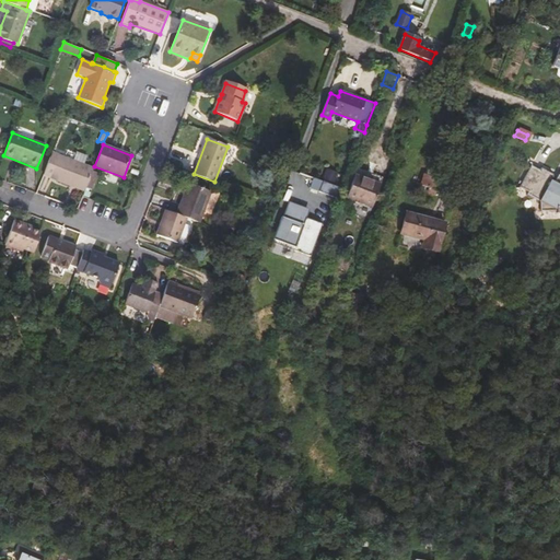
[(56,181),(72,187),(73,185),(85,189),(93,168),(51,153),(44,173),(57,178),(56,181)]
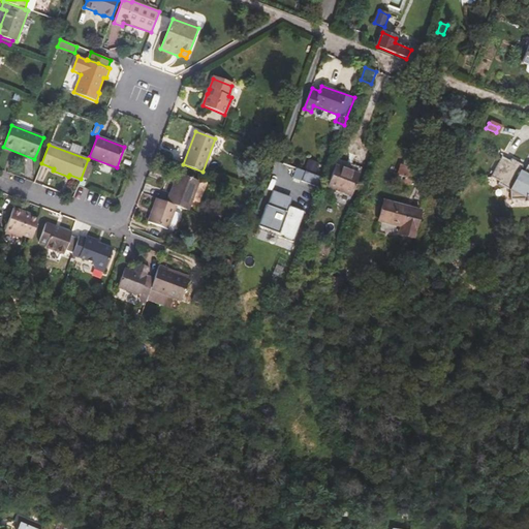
[(501,157),(491,177),(498,182),(497,184),(509,192),(510,200),(528,200),(528,164),(527,165),(523,172),(520,170),(522,168),(522,165),(510,159),(509,161),(501,157)]
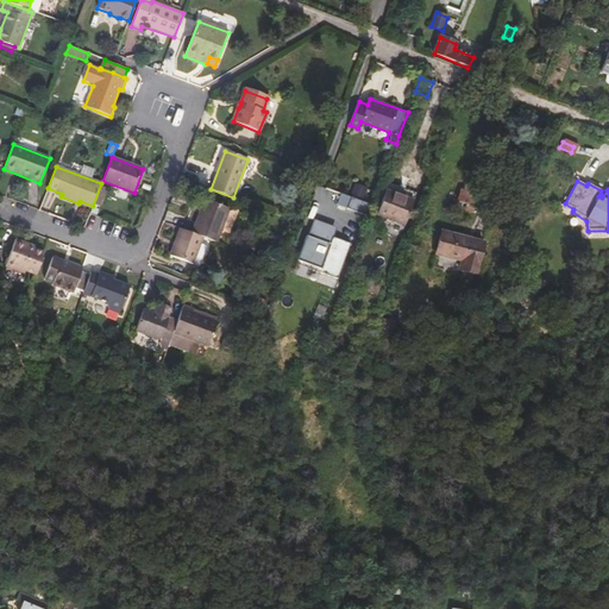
[(464,189),(468,190),(476,194),(478,187),(466,183),(464,189)]
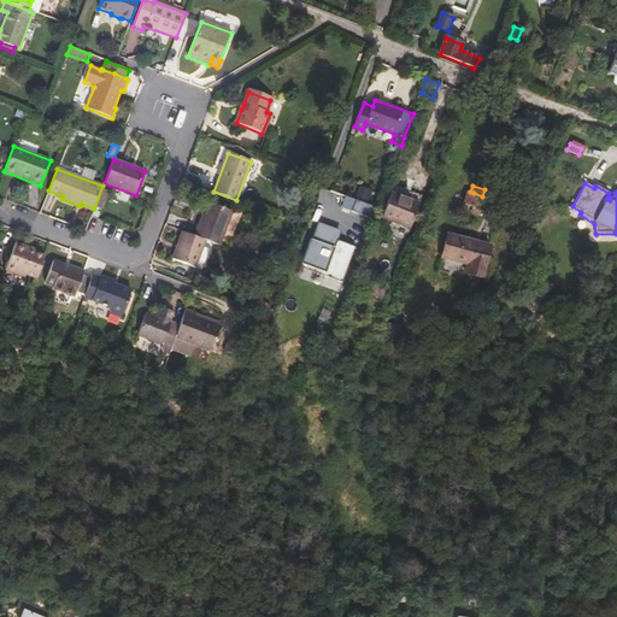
[(470,192),(466,191),(463,204),(472,207),(479,210),(482,210),(483,211),(488,199),(482,197),(474,193),(470,192)]
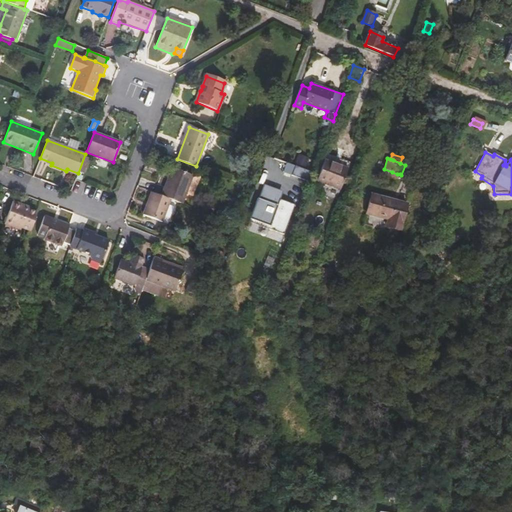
[(325,160),(316,180),(340,190),(348,169),(325,160)]
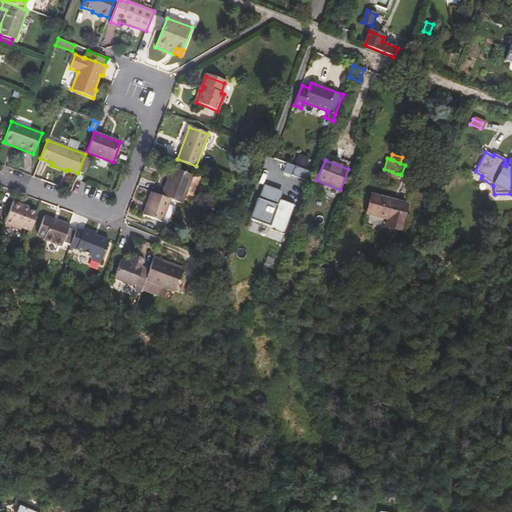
[(297,164),(293,173),(311,179),(314,170),(297,164)]
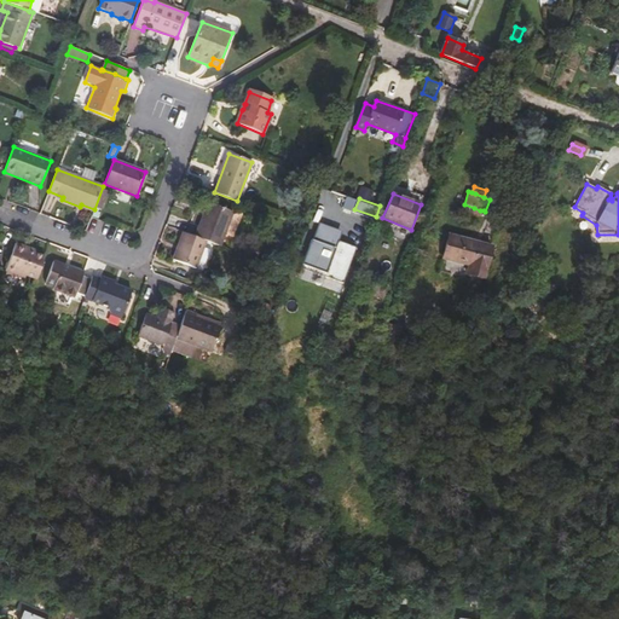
[(207,202),(200,219),(203,220),(210,203),(207,202)]
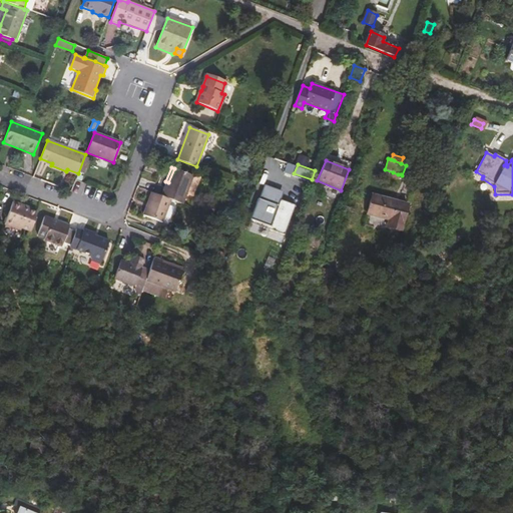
[(193,176),(174,168),(168,182),(165,181),(160,195),(171,200),(182,204),(193,176)]
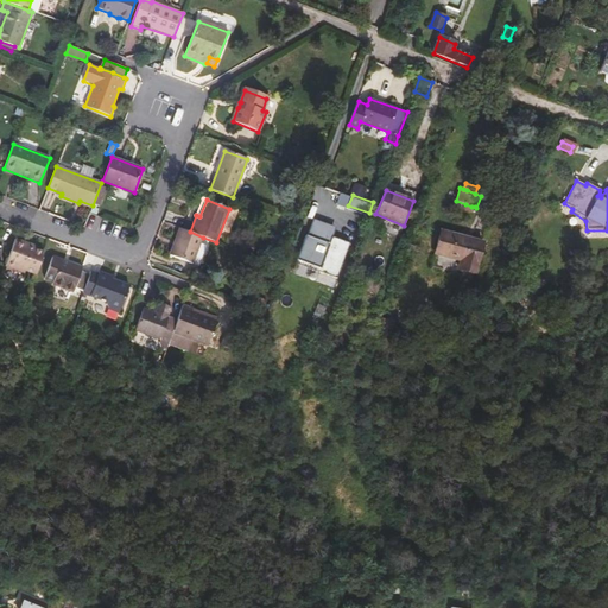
[(308,233),(298,258),(322,266),(321,270),(337,277),(350,241),(334,234),(333,238),(327,235),(331,223),(315,216),(309,233),(308,233)]
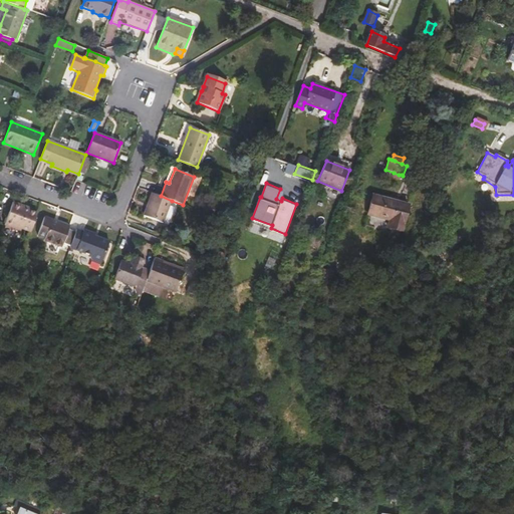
[(162,223),(172,201),(161,196),(152,193),(143,216),(162,223)]
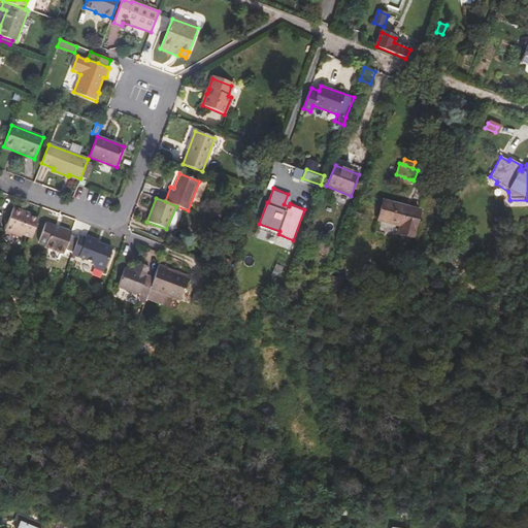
[(383,201),(377,221),(399,227),(397,234),(411,238),(420,210),(383,201)]
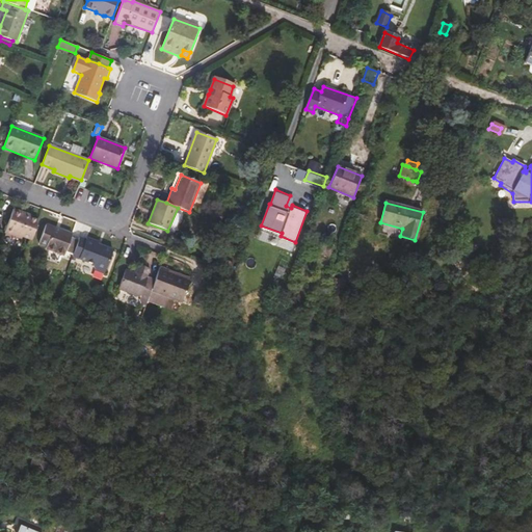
[(26,217),(27,214),(14,209),(3,233),(21,239),(22,238),(30,242),(37,222),(29,218),(26,217)]
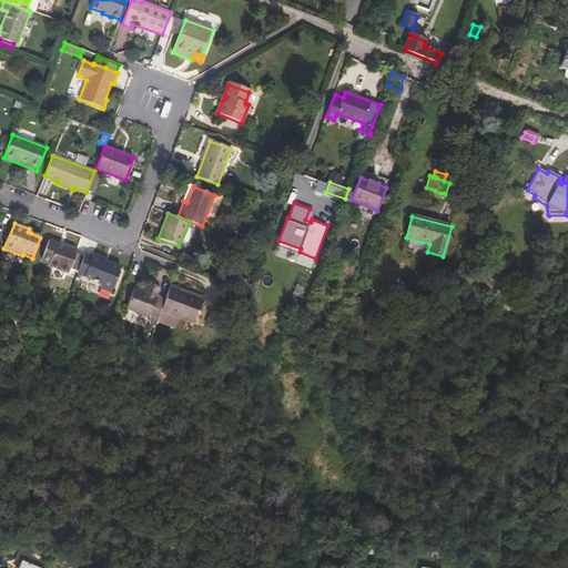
[(69,271),(77,273),(83,257),(74,254),(77,251),(49,241),(41,261),(48,263),(48,265),(68,273),(69,271)]
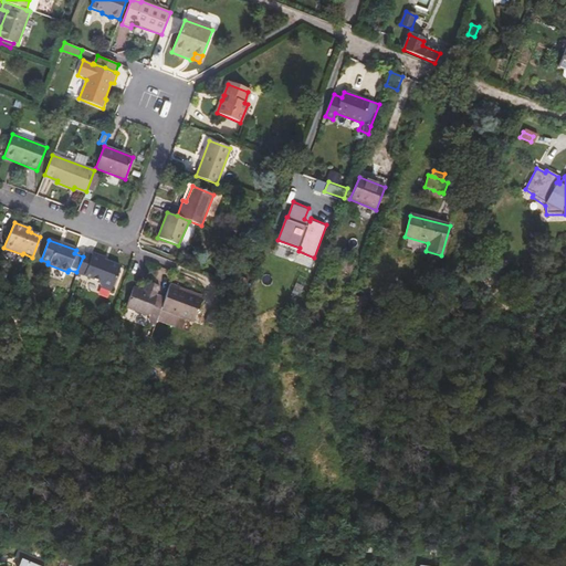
[(104,261),(105,258),(91,253),(90,255),(84,253),(83,257),(76,272),(76,273),(112,286),(119,266),(106,262),(104,261)]
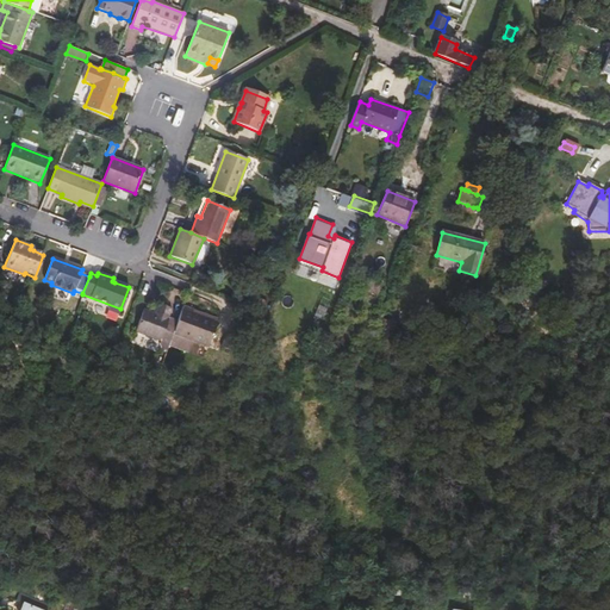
[(167,347),(172,335),(176,321),(168,318),(172,310),(159,304),(154,315),(143,310),(135,331),(160,342),(159,344),(160,350),(165,352),(167,347)]
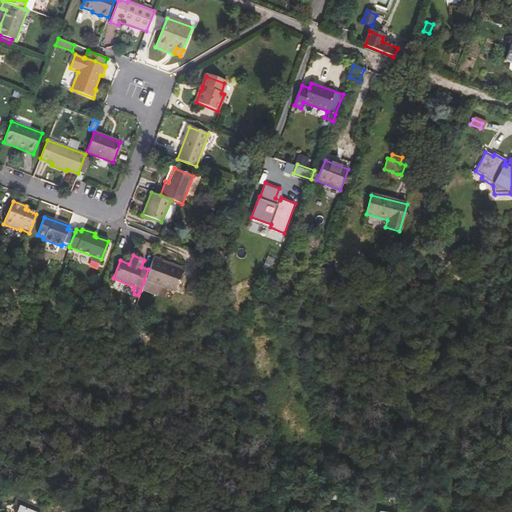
[(161,260),(153,257),(148,269),(144,281),(140,291),(157,297),(160,287),(174,292),(182,271),(160,263),(161,260)]
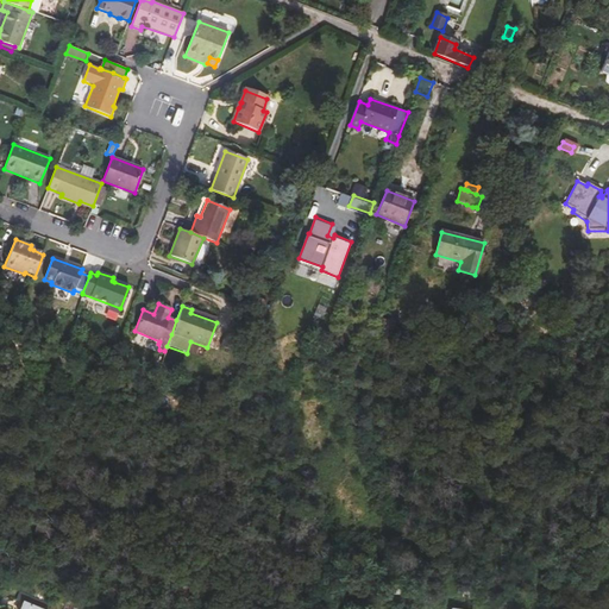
[(218,319),(192,309),(190,313),(217,322),(218,319)]
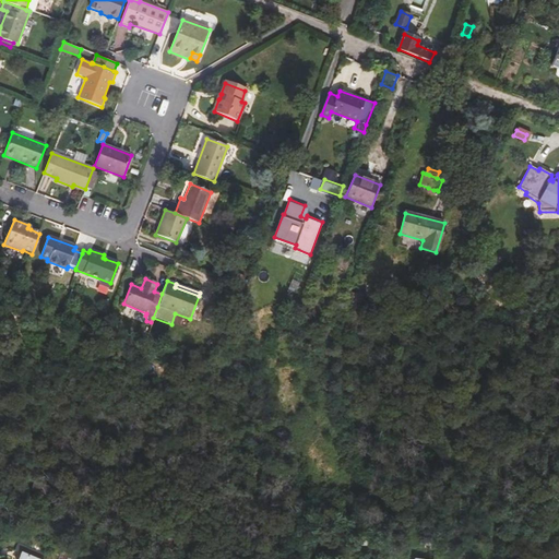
[(9,301),(2,298),(0,302),(0,307),(6,310),(9,301)]
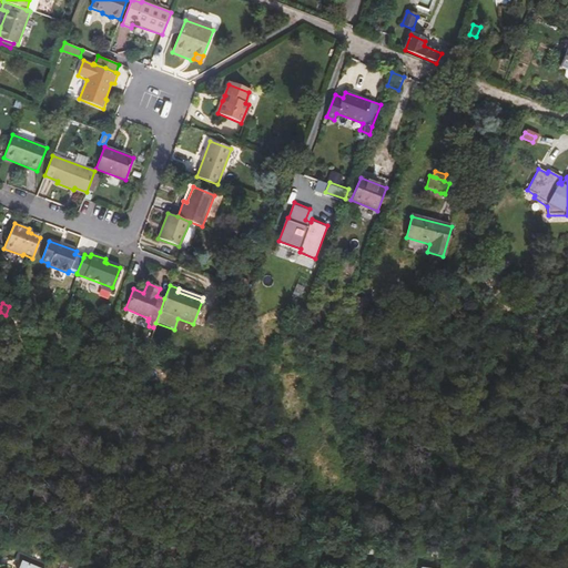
[(220,315),(210,310),(204,323),(214,327),(220,315)]
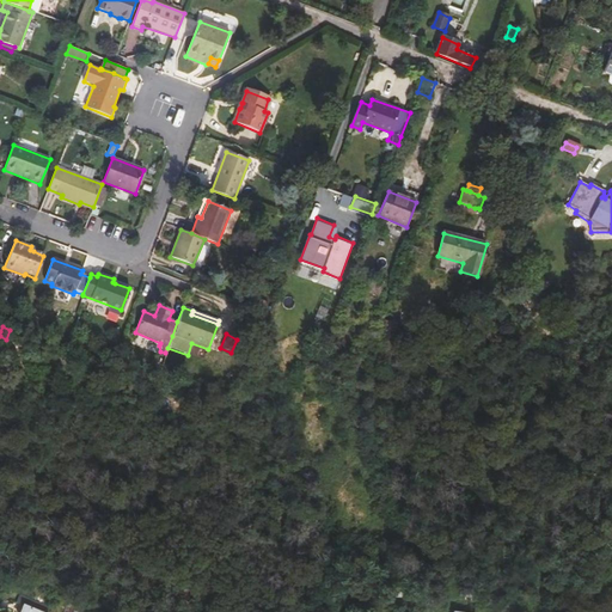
[(49,611),(51,607),(28,598),(24,604),(20,611),(49,611)]
